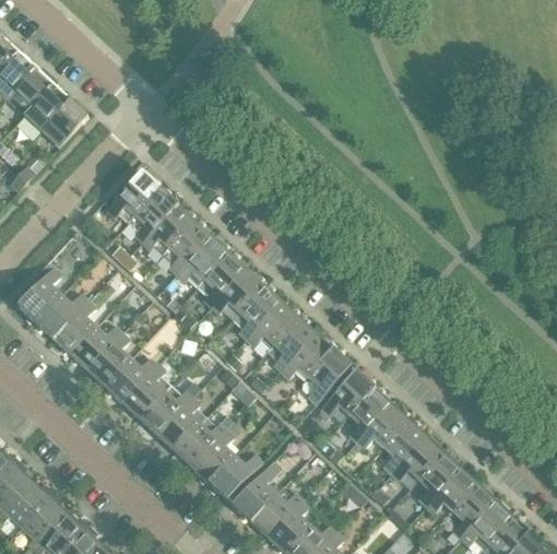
[(0,68),(16,51),(0,36),(0,68)]
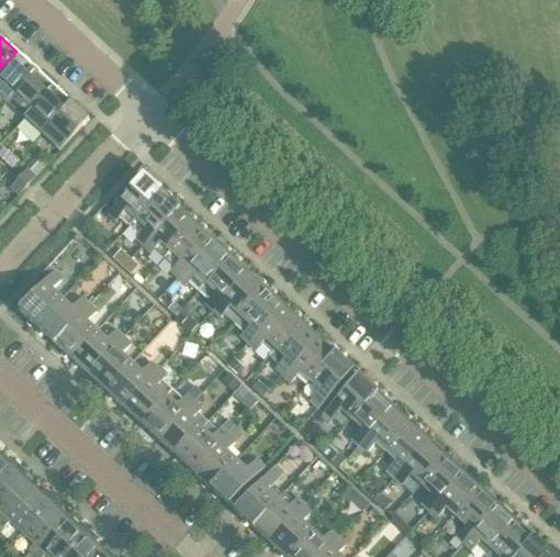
[(0,93),(4,99),(34,67),(17,52),(0,68),(0,93)]
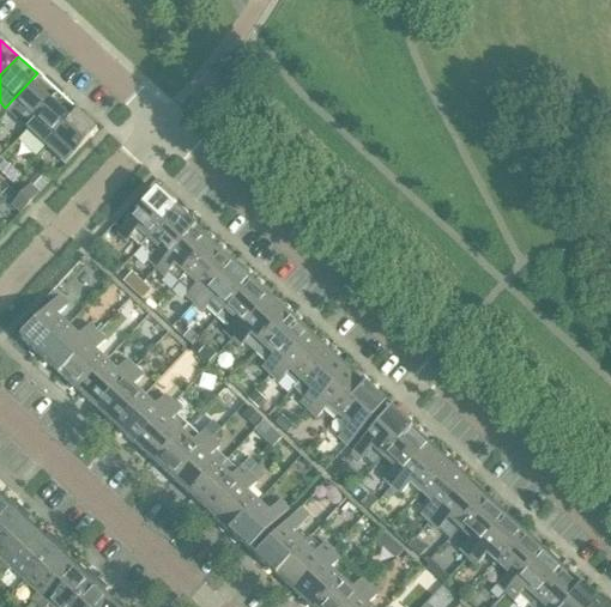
[(24,125),(56,91),(37,73),(5,108),(24,125)]
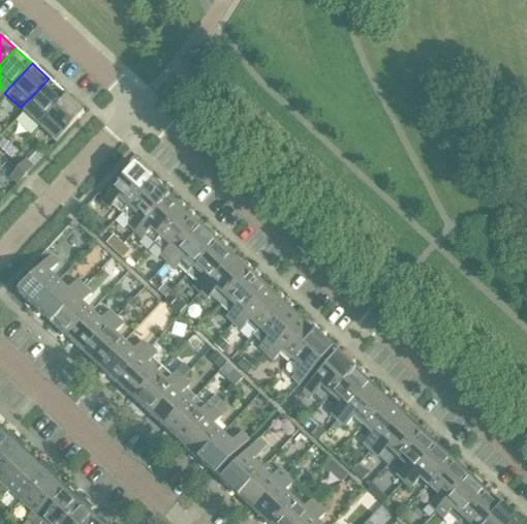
[(37,123),(64,94),(49,79),(21,108),(37,123)]
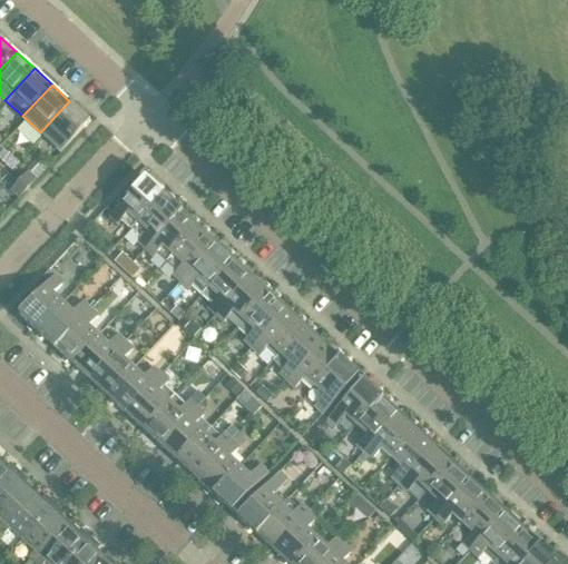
[(59,149),(88,118),(69,101),(40,132),(59,149)]
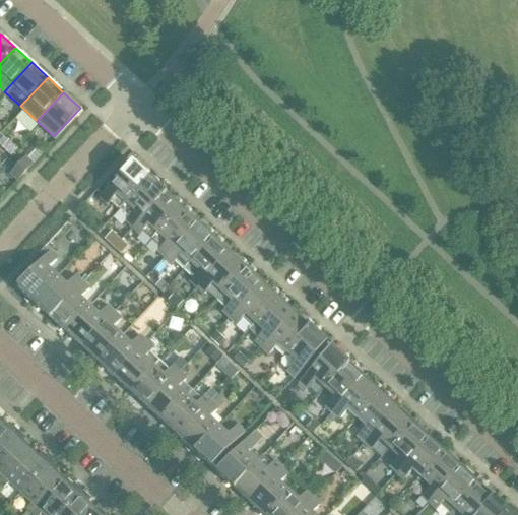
[(30,161),(23,153),(17,161),(24,168),(30,161)]
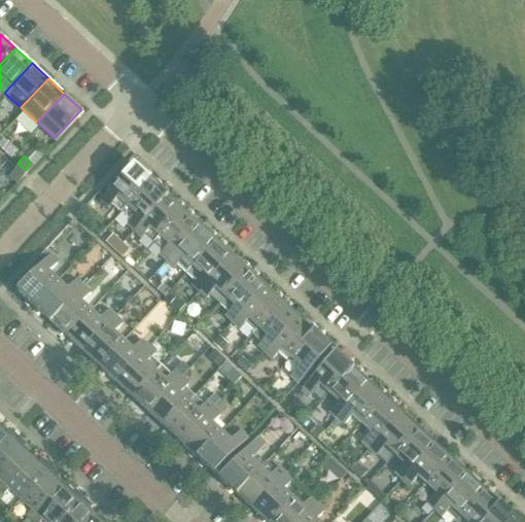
[(119,209),(149,177),(132,161),(99,197),(106,205),(110,200),(119,209)]
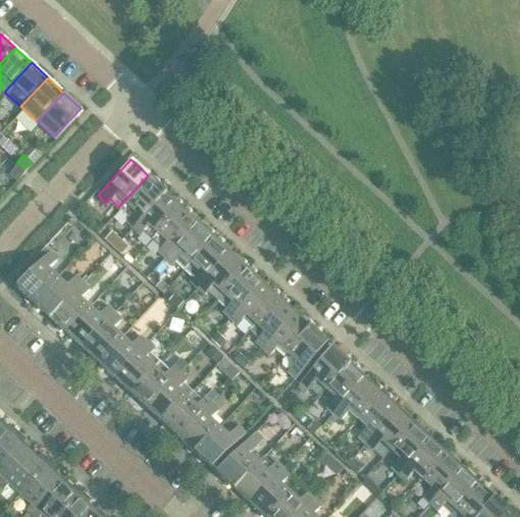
[(21,171),(14,164),(8,171),(15,178),(21,171)]
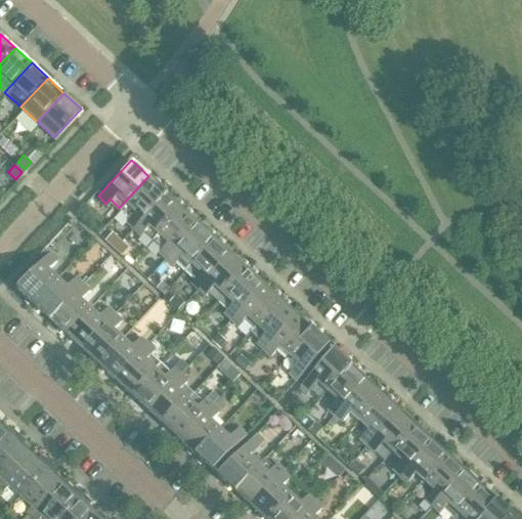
[(131,226),(165,190),(148,176),(119,208),(128,216),(124,220),(131,226)]
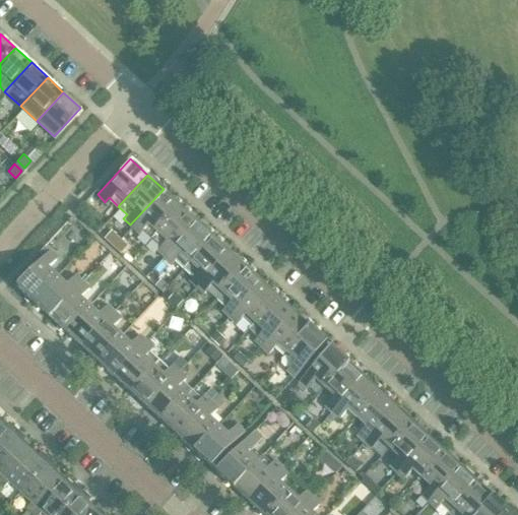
[(149,237),(179,204),(164,189),(130,224),(137,232),(140,228),(149,237)]
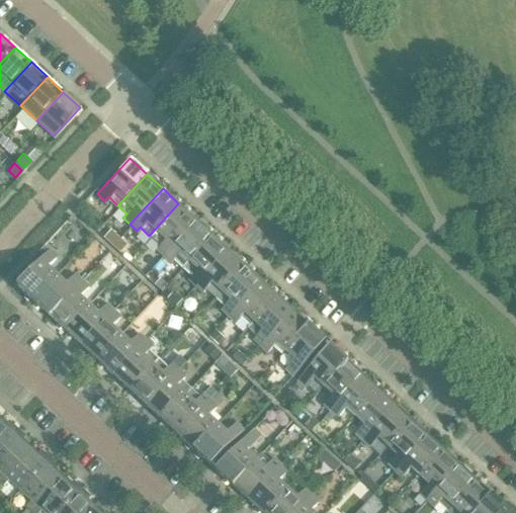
[(161,254),(194,219),(178,203),(149,236),(158,244),(154,247),(161,254)]
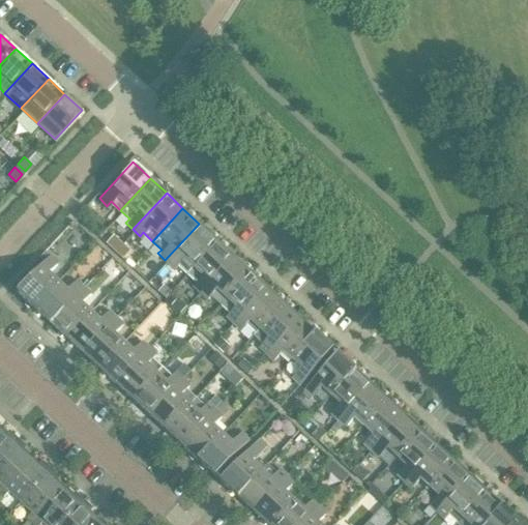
[(185,271),(215,238),(199,224),(165,260),(173,266),(176,263),(185,271)]
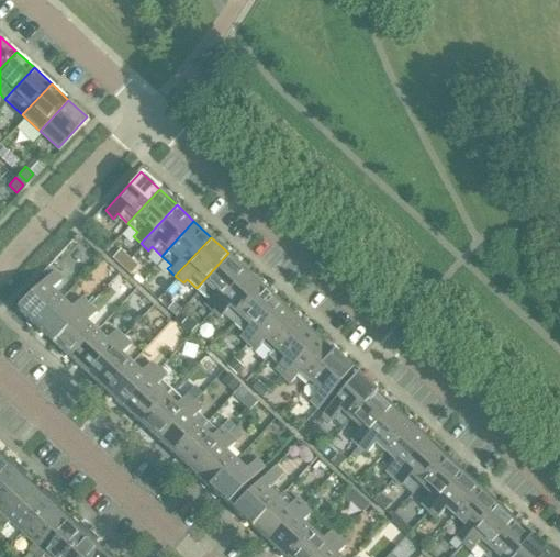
[(210,308),(245,268),(228,253),(197,288),(205,297),(202,301),(210,308)]
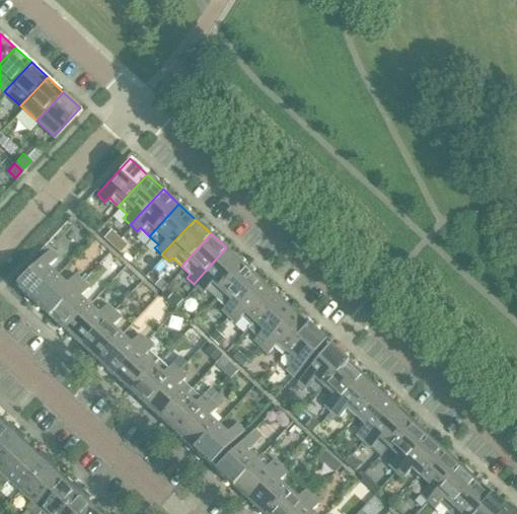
[(31,299),(55,273),(46,265),(55,254),(48,247),(14,283),(31,299)]
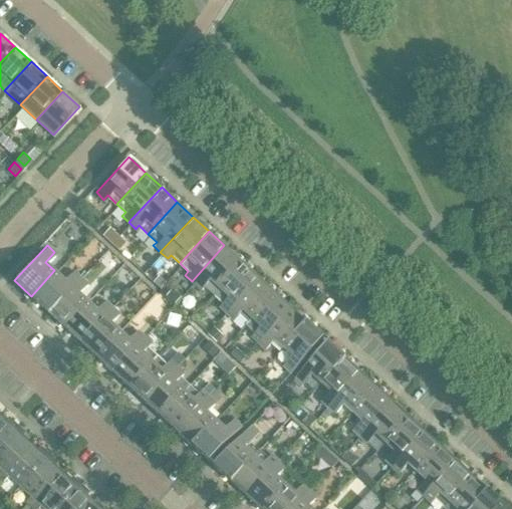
[(212,292),(241,261),(224,245),(192,281),(199,288),(203,284),(212,292)]
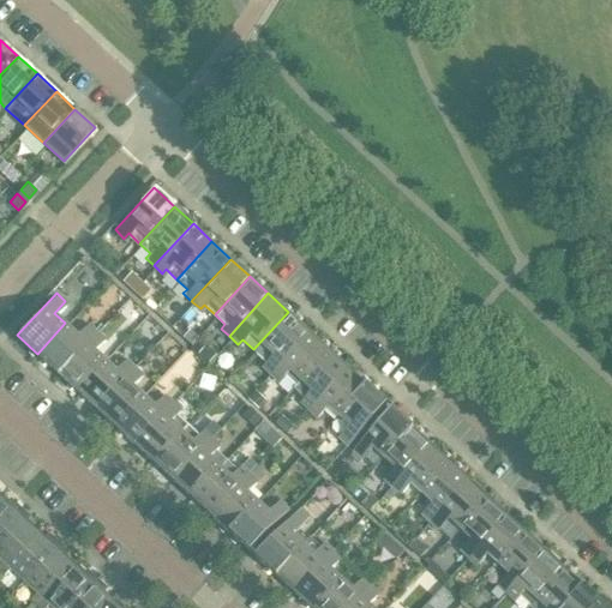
[(269,372),(307,330),(288,312),(253,349),(264,360),(261,363),(269,372)]
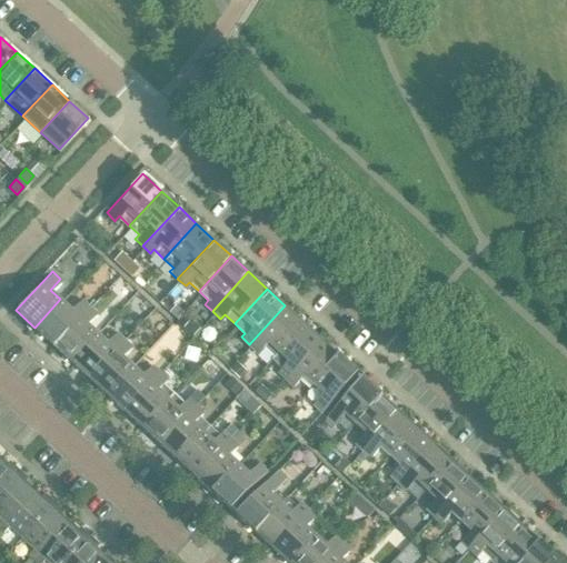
[(51,343),(88,304),(80,298),(70,308),(60,299),(35,328),(51,343)]
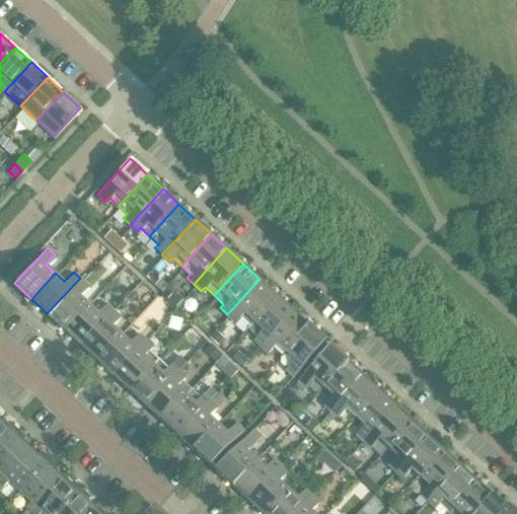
[(63,328),(87,302),(78,294),(87,285),(80,278),(47,313),(63,328)]
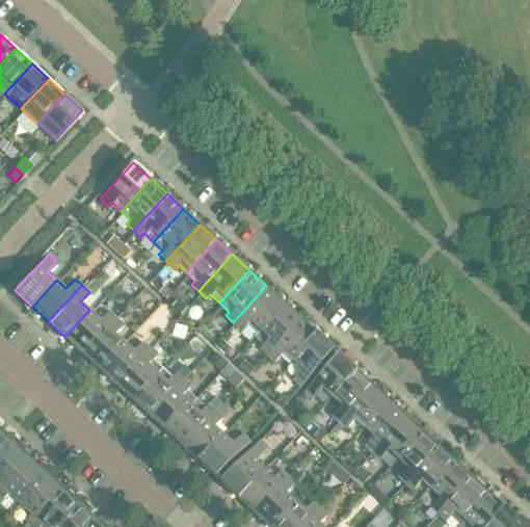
[(258,327),(283,301),(266,286),(233,322),(240,328),(243,325),(252,334),(258,327)]
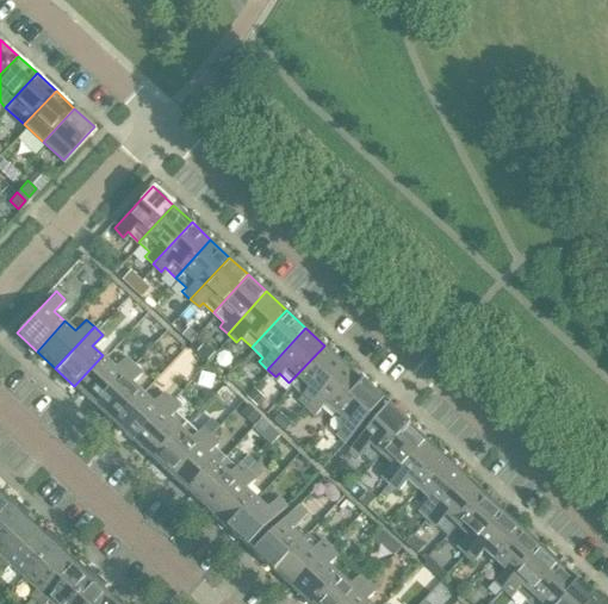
[(304,404),(343,362),(324,346),(296,375),(306,385),(296,397),(304,404)]
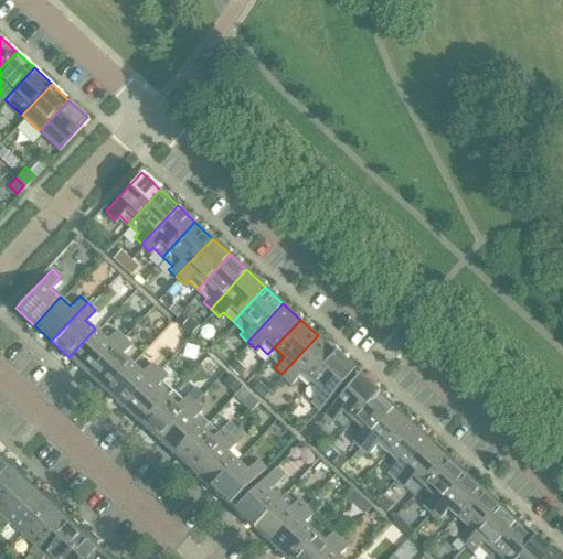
[(86,374),(123,335),(115,328),(105,339),(95,329),(68,357),(86,374)]
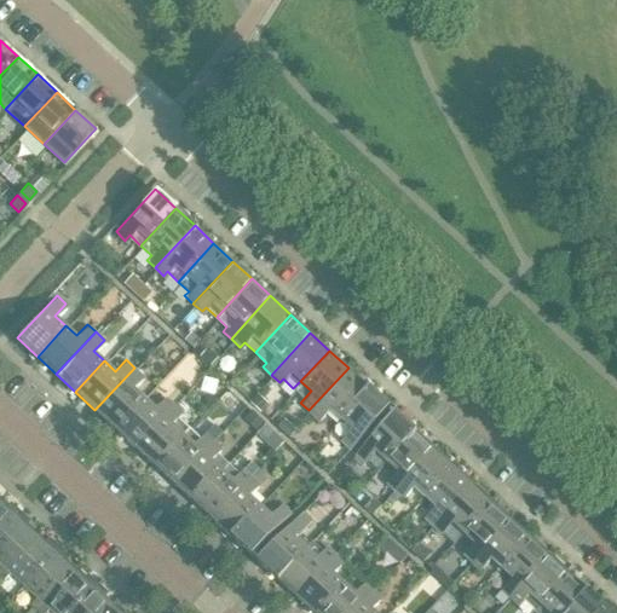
[(114,428),(143,397),(132,387),(143,375),(134,368),(94,410),(114,428)]
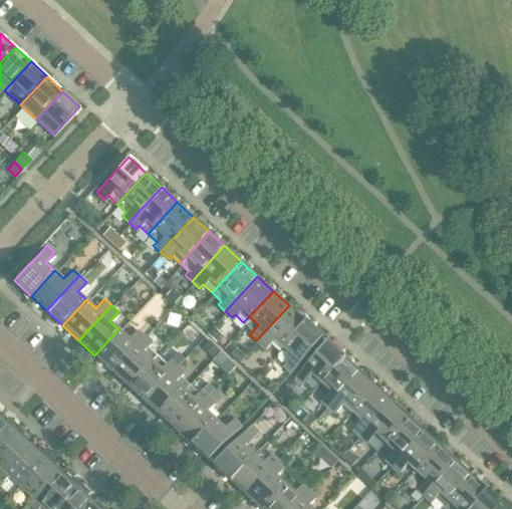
[(281,345),(305,320),(289,305),(256,340),(263,347),(272,337),(281,345)]
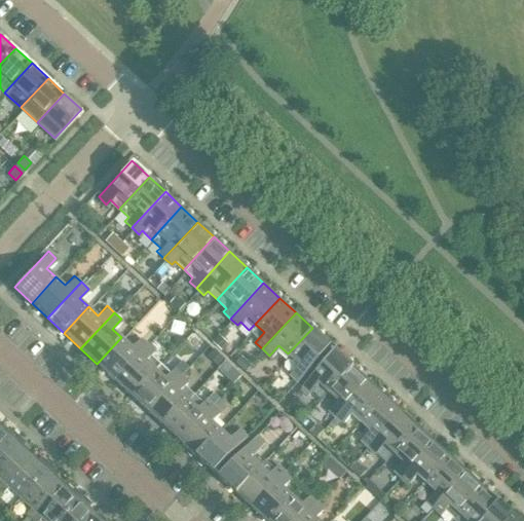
[(296,379),(329,343),(312,328),(288,354),(297,362),(288,372),(296,379)]
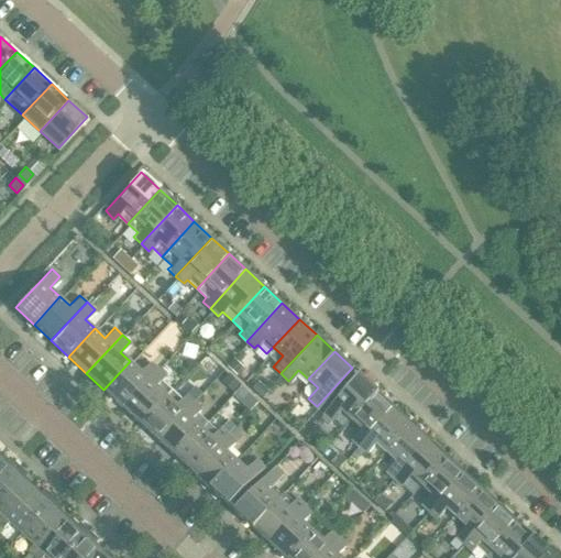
[(121,405),(157,367),(150,359),(140,370),(130,361),(103,390),(121,405)]
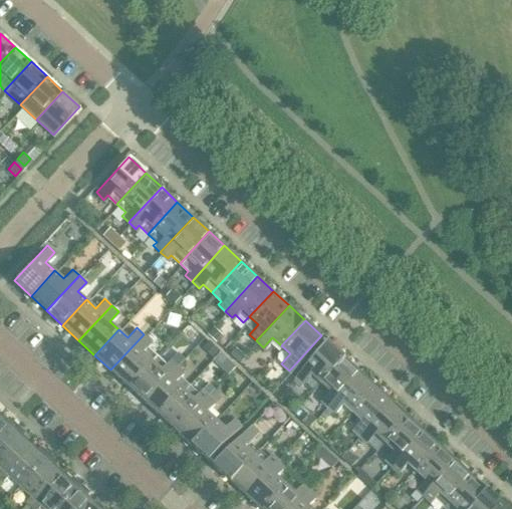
[(126,385),(150,358),(141,350),(151,340),(144,334),(110,369),(126,385)]
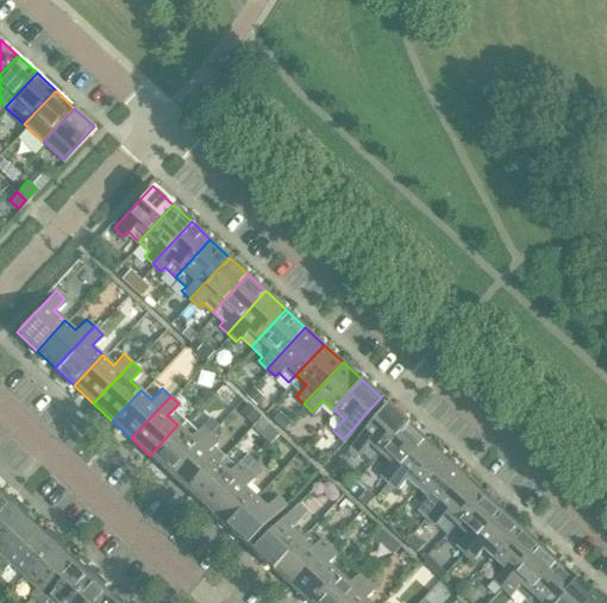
[(407,421),(387,402),(348,444),(357,452),(368,441),(379,451),(407,421)]
